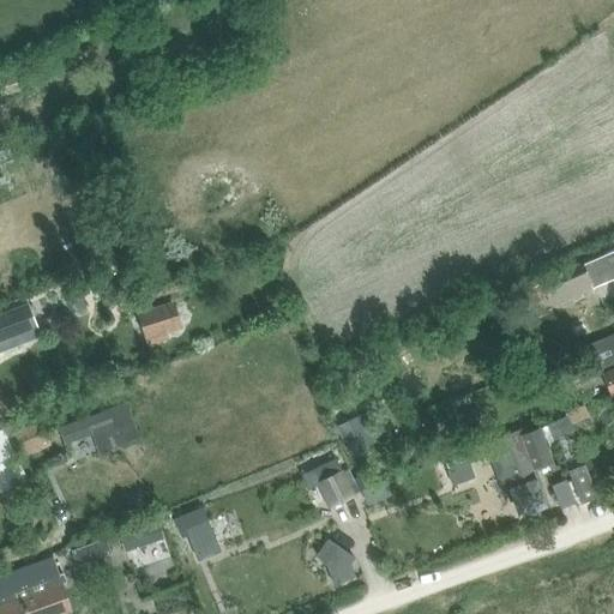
[(0,80),(0,86),(2,95),(18,90),(14,77),(0,80)]
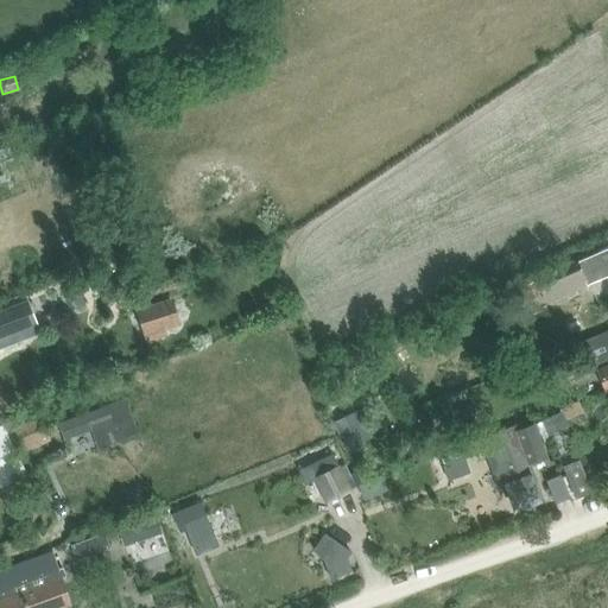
[(607,252),(536,284),(546,305),(607,276),(607,252)]
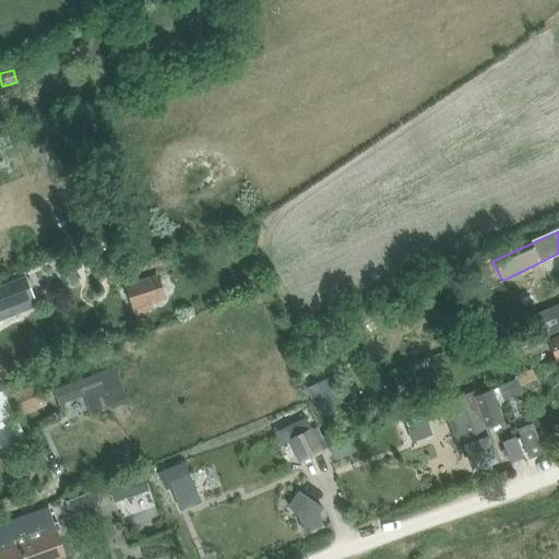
[(26,277),(0,287),(0,320),(19,312),(15,305),(34,298),(26,277)]
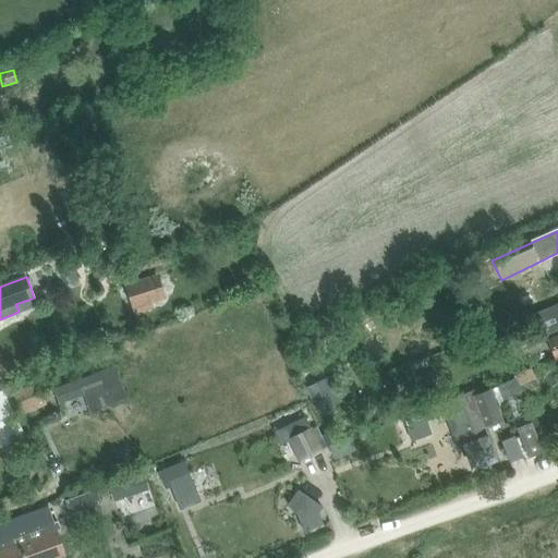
[(159,277),(128,287),(135,311),(152,305),(149,299),(165,294),(159,277)]
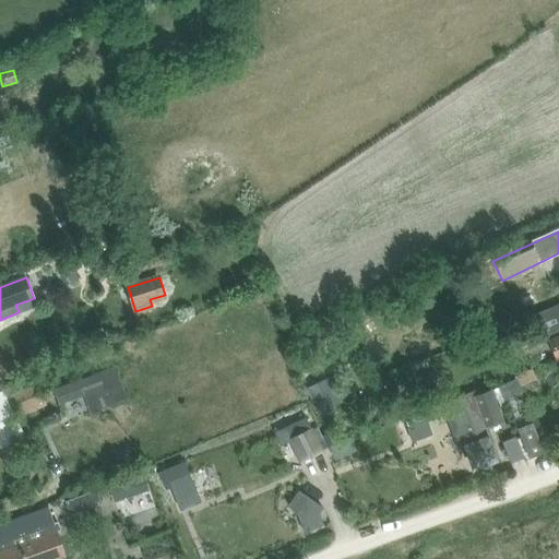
[(542,310),(537,312),(537,339),(549,334),(558,330),(558,302),(549,308),(542,310)]
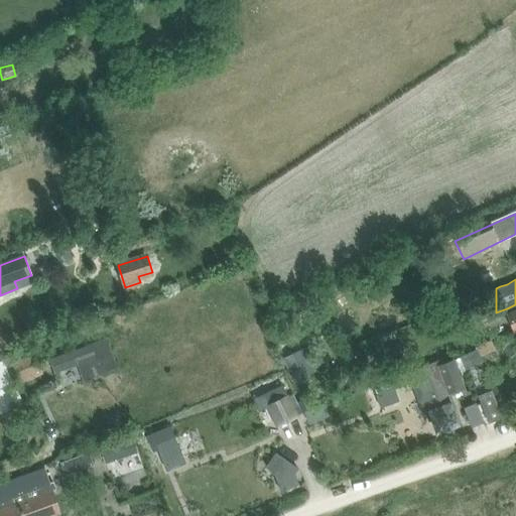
[(515,309),(505,313),(514,335),(515,333),(515,309)]
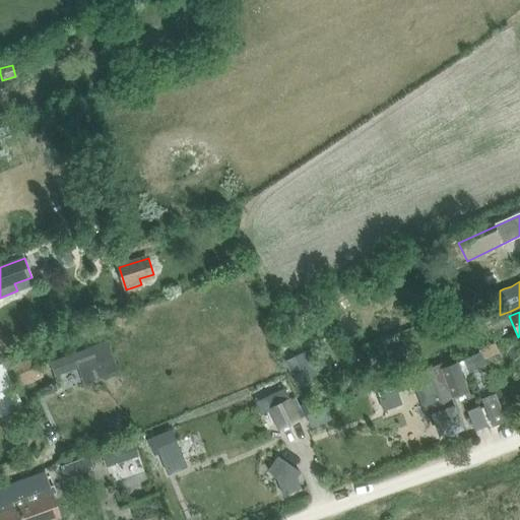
[(83,384),(119,371),(108,340),(91,345),(91,347),(73,354),(50,364),(54,378),(77,369),(83,384)]
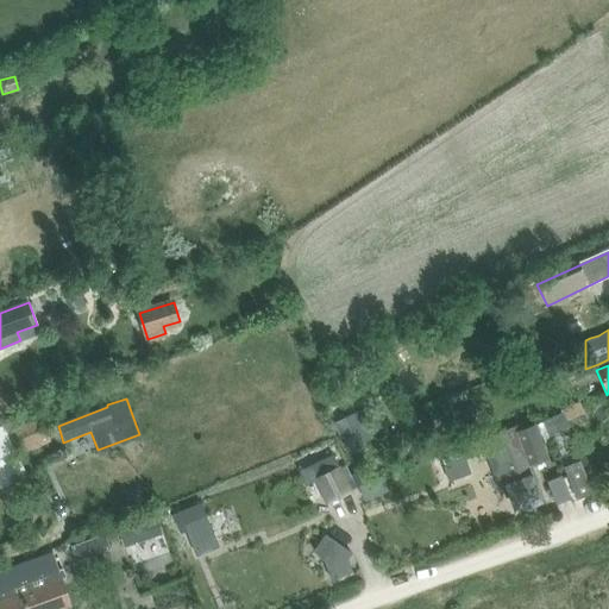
[(570,427),(567,422),(584,414),(578,402),(560,409),(562,410),(541,421),(548,438),(570,427)]
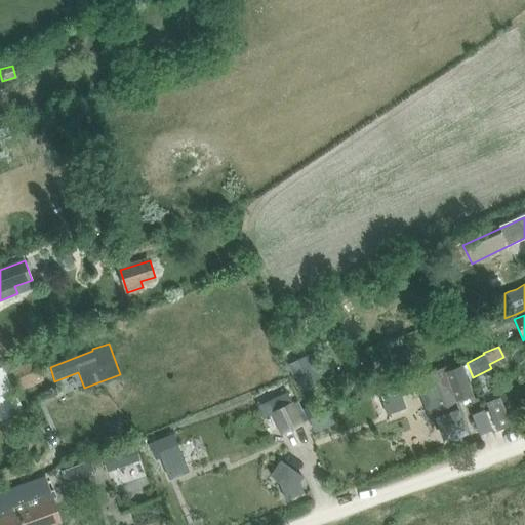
[(287,365),(299,390),(321,378),(309,354),(287,365)]
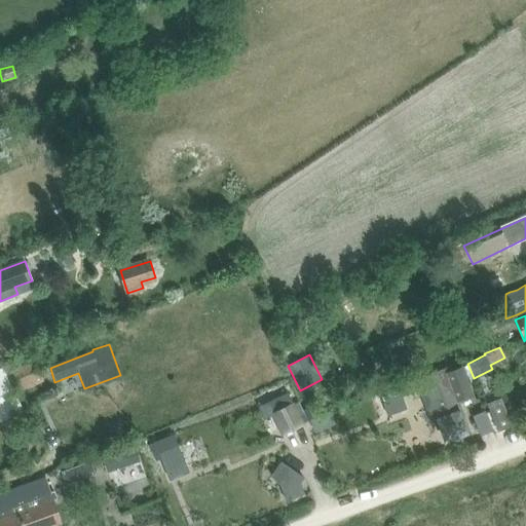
[(9,369),(17,391),(43,382),(35,360),(9,369)]
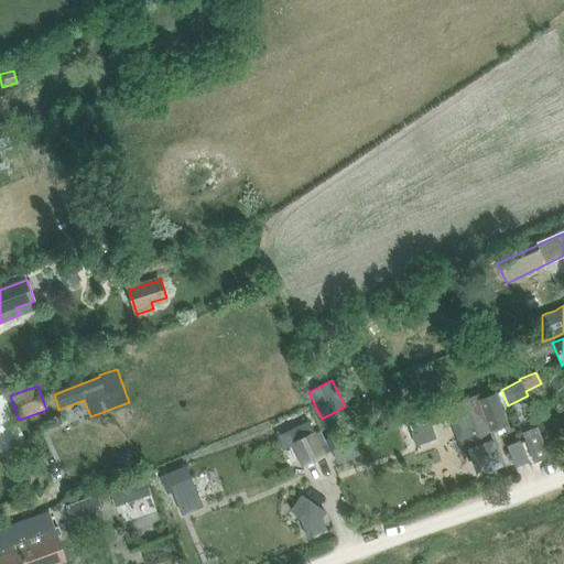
[(453,405),(426,415),(431,426),(448,420),(457,416),(464,436),(456,440),(461,454),(469,451),(477,473),(501,465),(492,441),(489,431),(494,430),(495,432),(505,429),(503,426),(508,424),(497,393),(488,397),(487,392),(453,404),(453,405)]
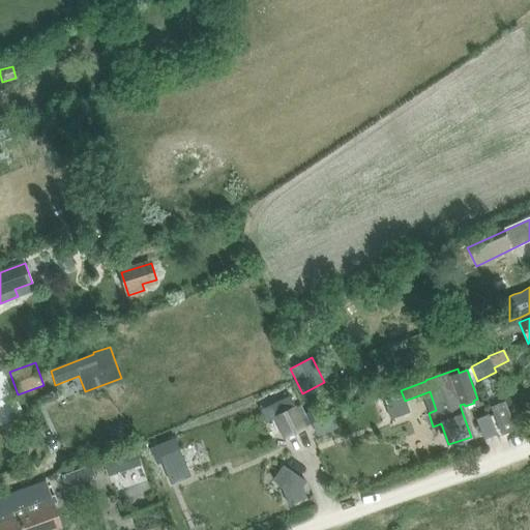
[(0,416),(17,409),(9,391),(3,373),(0,374),(0,416)]
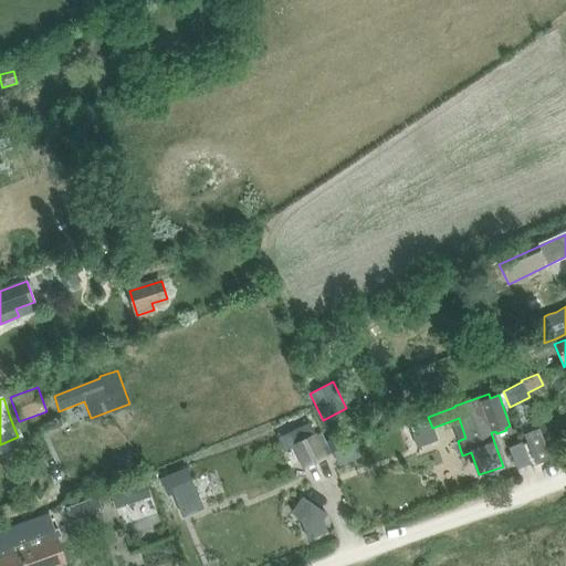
[(289,432),(279,438),(284,451),(293,447),(304,467),(324,457),(308,423),(289,432)]
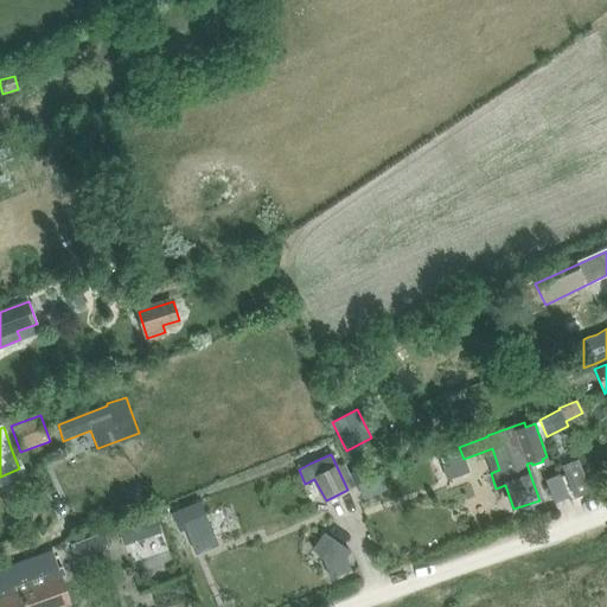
[(561,466),(574,498),(590,491),(577,459),(561,466)]
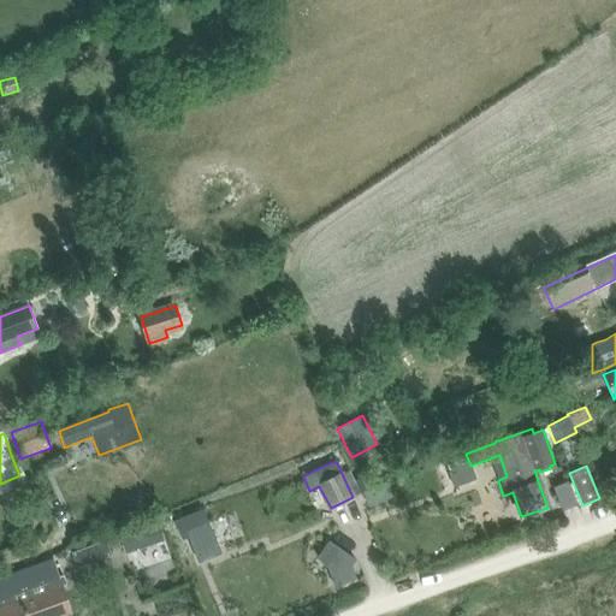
[(356,480),(362,493),(363,492),(367,491),(371,490),(366,475),(356,480)]
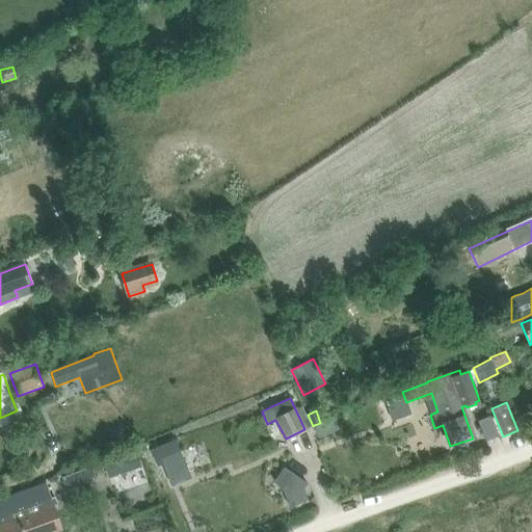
[(317,424),(314,425),(319,436),(339,428),(334,417),(320,423),(317,424)]
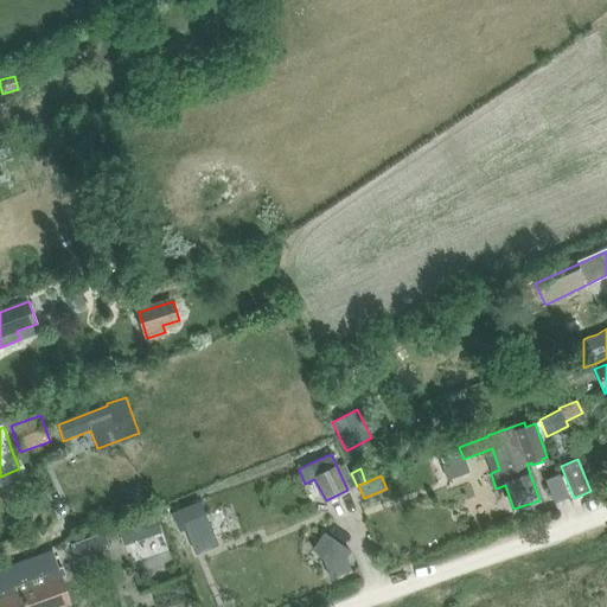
[(200,502),(171,513),(178,530),(184,529),(195,554),(196,554),(197,553),(218,544),(205,513),(200,502)]
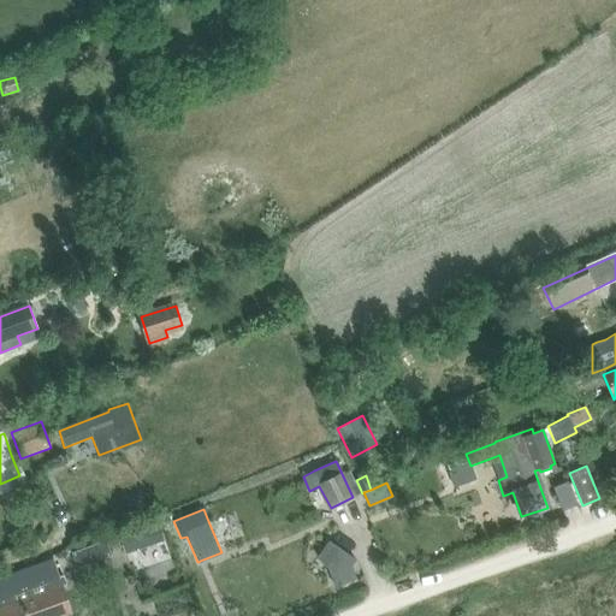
[(119,537),(125,554),(163,540),(157,523),(119,537)]
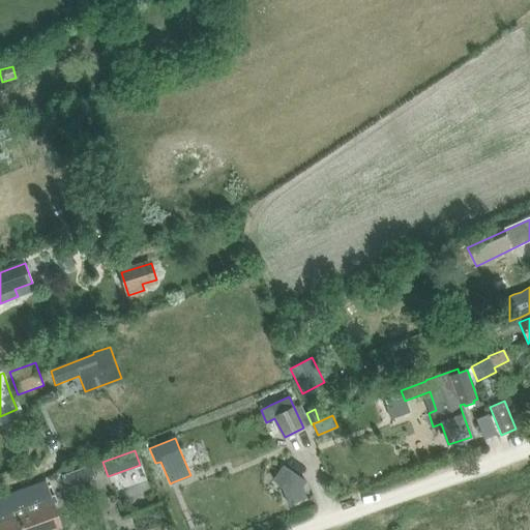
[(61,476),(66,489),(95,477),(91,465),(61,476)]
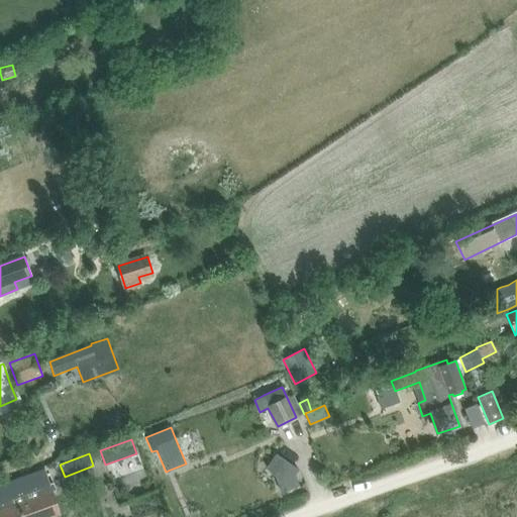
[(275,454),(266,468),(275,478),(281,493),(299,486),(295,475),(298,470),(286,461),(275,454)]
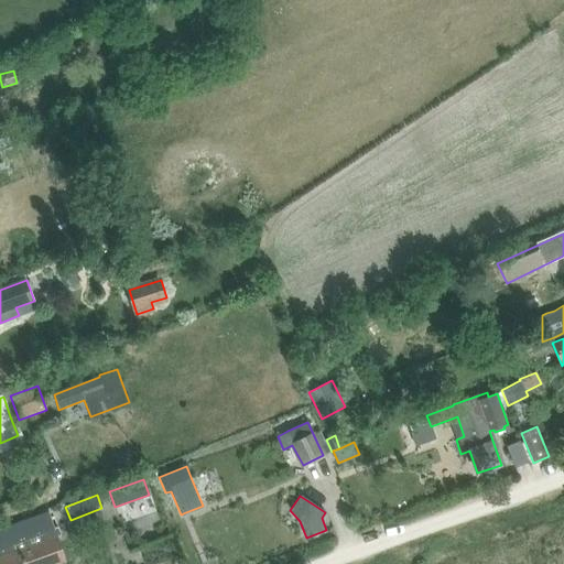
[(58,563),(66,562),(56,535),(47,511),(34,516),(34,518),(0,529),(0,563),(58,563)]
